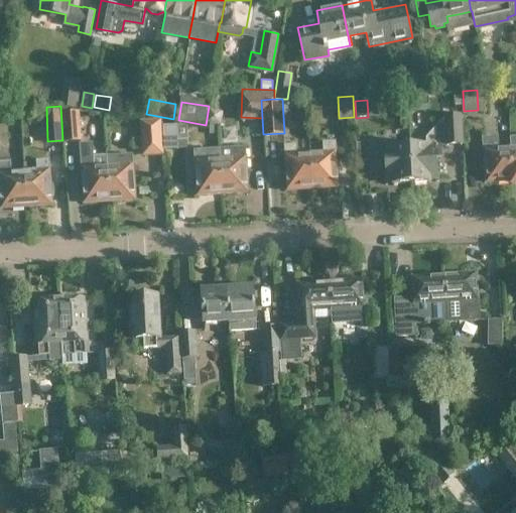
[(81,138),(79,108),(62,109),(63,139),(81,138)]
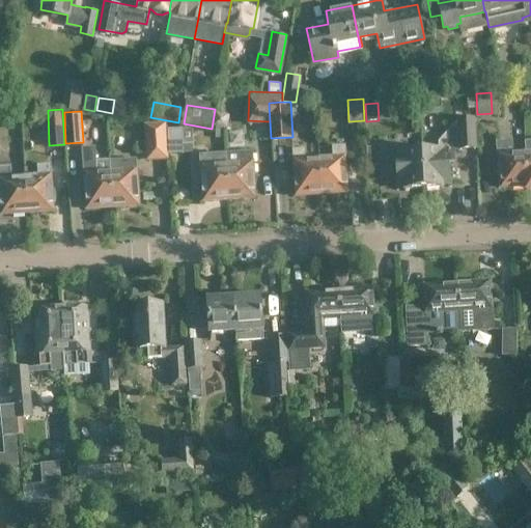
[(420,147),(422,186),(442,185),(441,181),(450,181),(449,159),(454,159),(453,146),(458,145),(458,147),(476,146),(474,116),(456,117),(456,119),(438,140),(439,146),(420,147)]
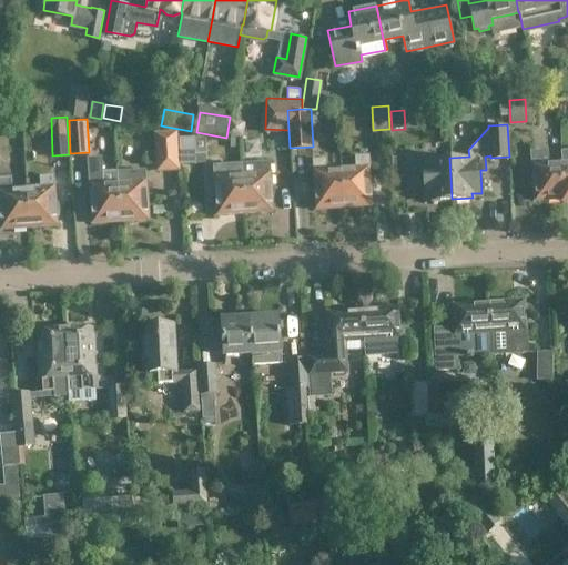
[(181,168),(179,134),(179,129),(154,130),(156,169),(181,168)]
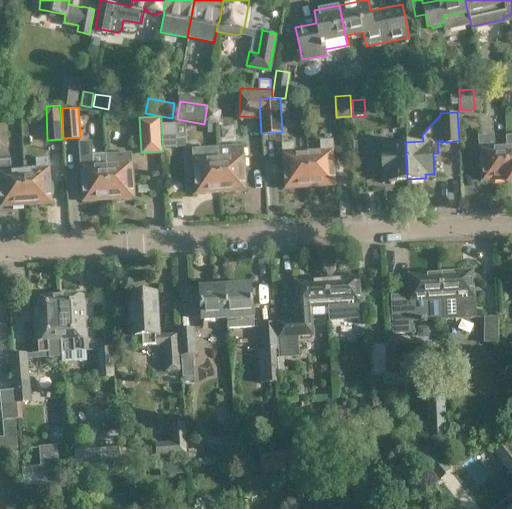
[(186,123),(164,124),(164,147),(178,146),(177,138),(187,137),(186,123)]
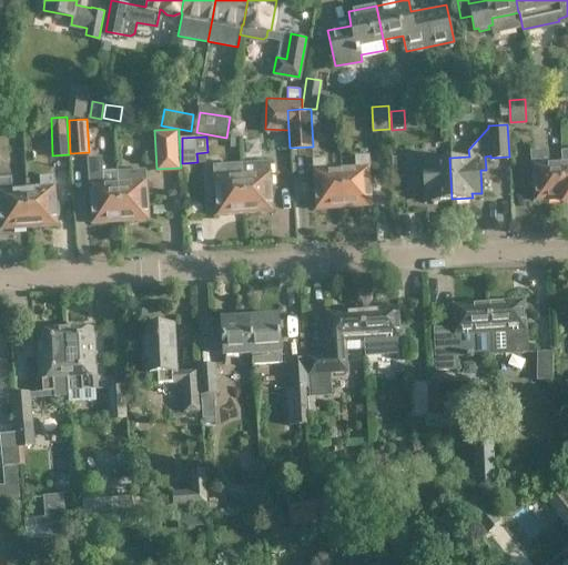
[(563,200),(564,200),(561,160),(547,161),(546,149),(533,150),(534,162),(533,162),(535,198),(563,197),(563,200)]
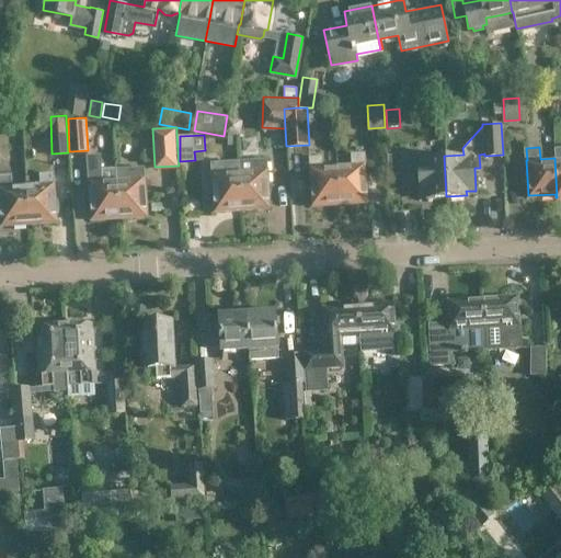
[(428,197),(446,196),(444,156),(418,157),(418,151),(401,152),(403,185),(419,184),(419,194),(427,193),(428,197)]
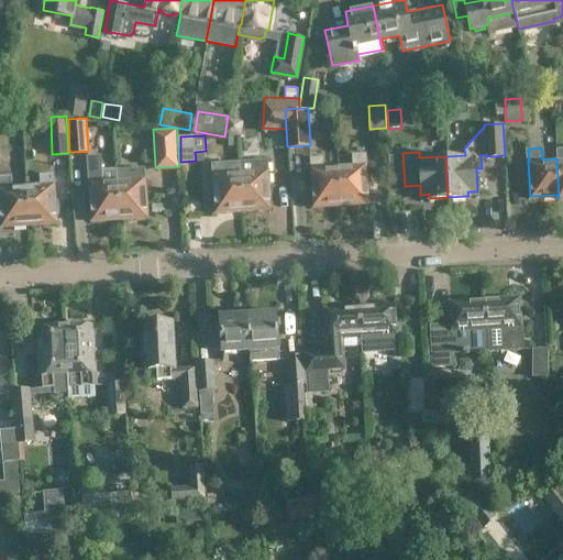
[(353,164),(338,165),(340,204),(360,202),(360,197),(367,196),(365,153),(352,154),(353,164)]
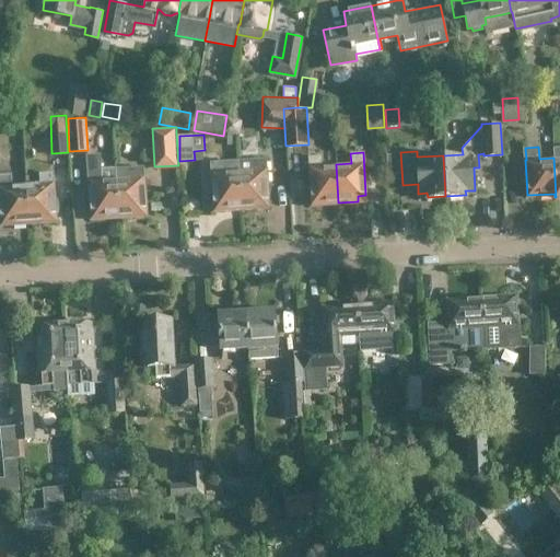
[(119,216),(116,167),(100,167),(100,153),(86,154),(91,218),(119,216)]
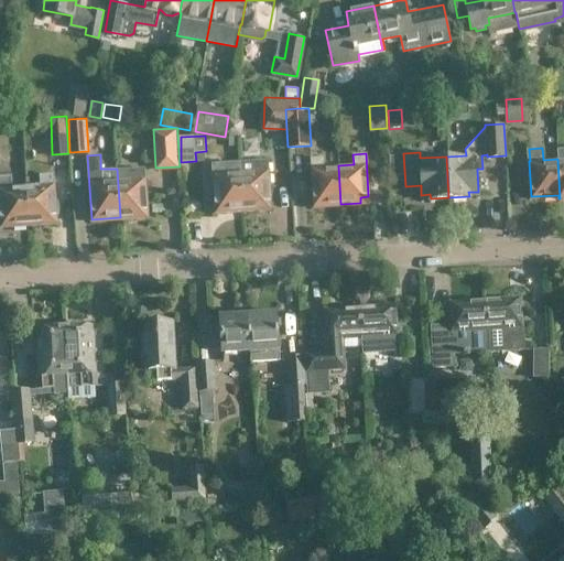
[(314,205),(340,204),(338,165),(324,166),(323,155),(311,157),(314,205)]
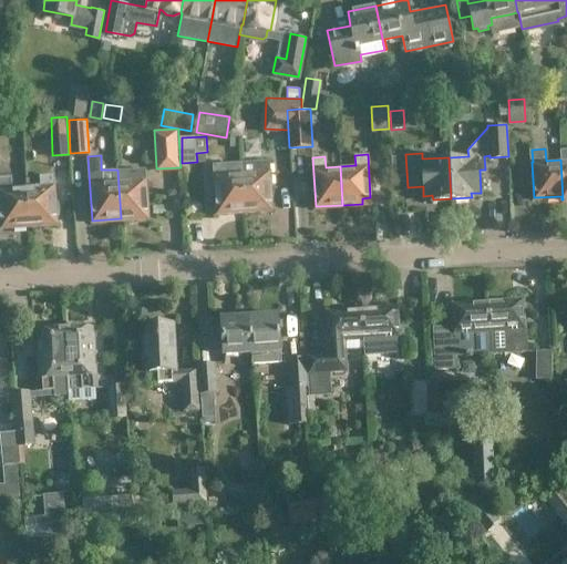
[(271,203),(268,160),(241,162),(245,211),(264,209),(263,204),(271,203)]
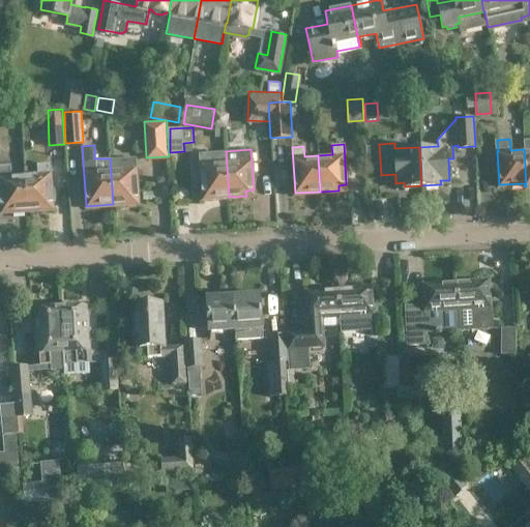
[(229,197),(226,151),(199,152),(202,199),(229,197)]
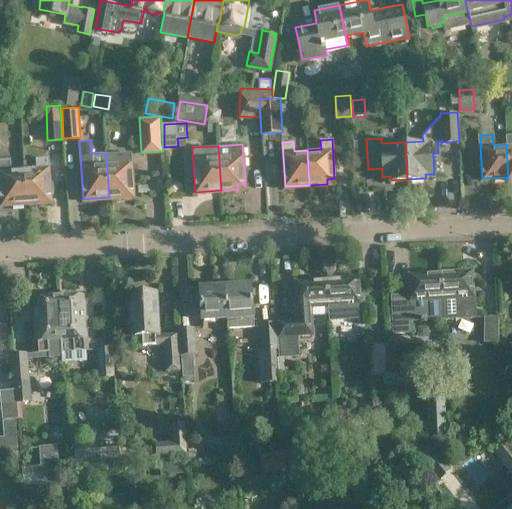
[(133,196),(130,151),(106,153),(109,197),(133,196)]
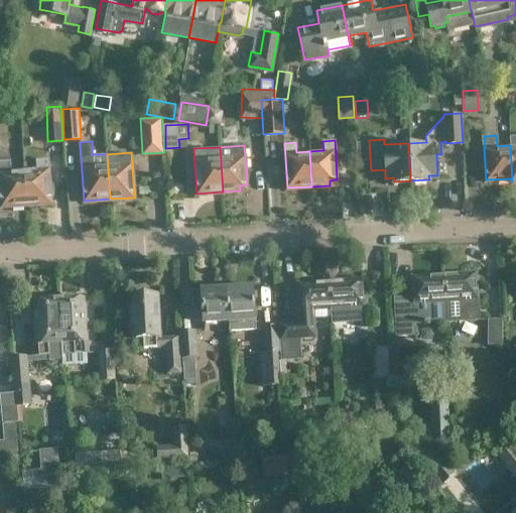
[(37,168),(23,169),(26,205),(51,203),(48,158),(36,158),(37,168)]
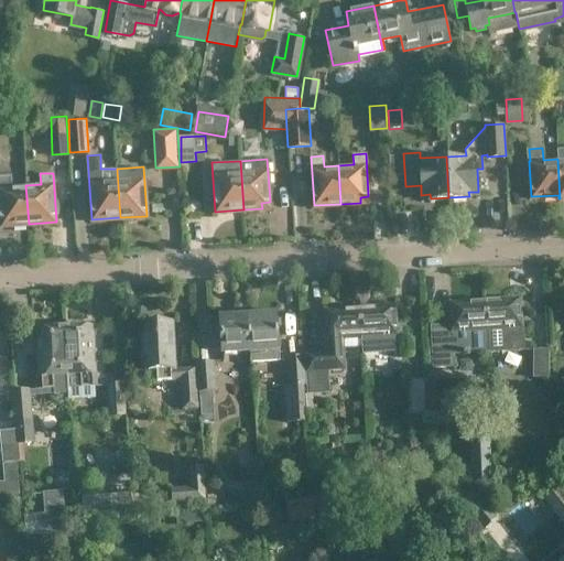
[(10,225),(29,224),(25,185),(11,186),(10,175),(0,176),(0,209),(1,219),(9,219),(10,225)]
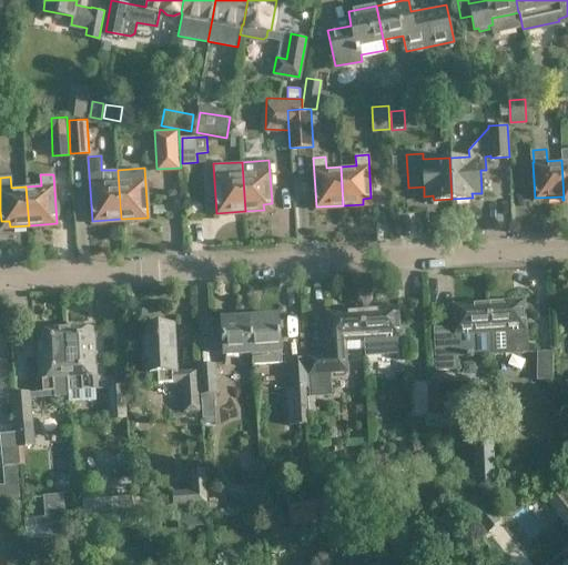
[(164,212),(163,203),(152,204),(153,212),(164,212)]
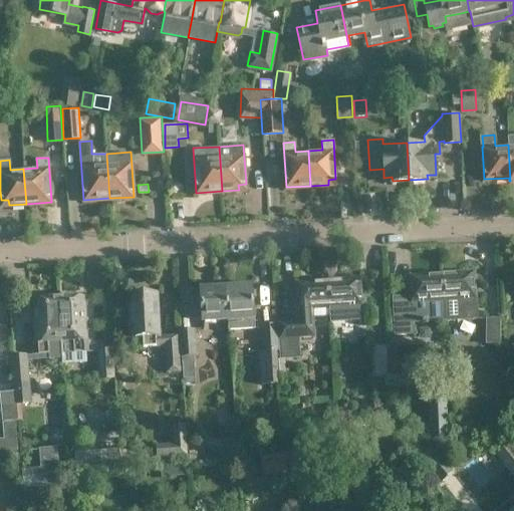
[(477,262),(475,250),(461,251),(463,264),(477,262)]
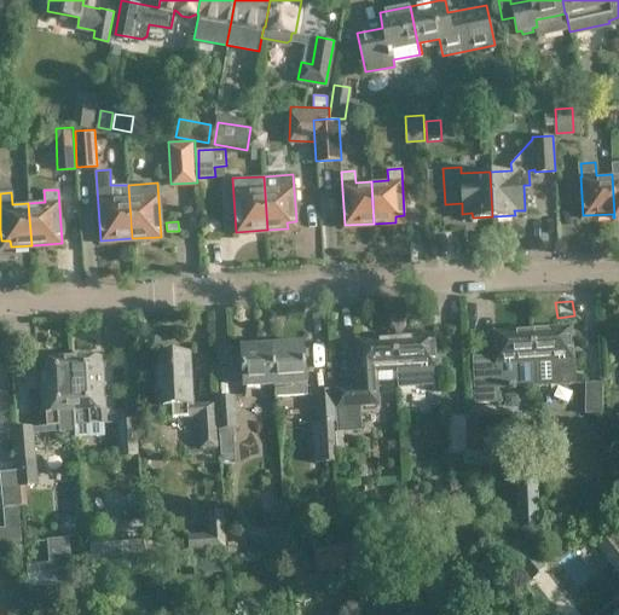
[(553,328),(531,329),(533,369),(534,369),(536,383),(561,382),(574,381),(573,367),(574,366),(573,352),(571,352),(570,324),(553,325),(553,328)]
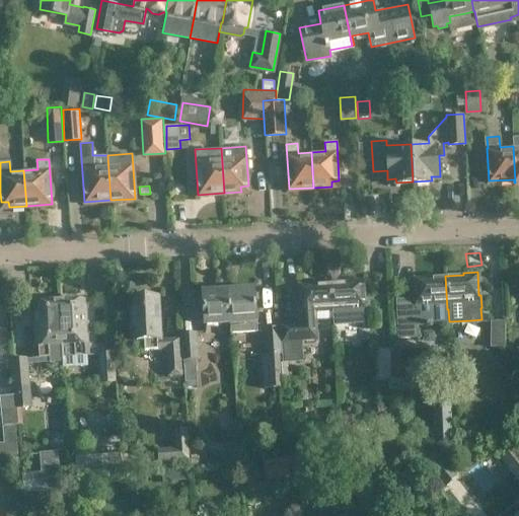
[(449,321),(448,309),(447,309),(445,276),(429,277),(429,275),(415,276),(417,299),(396,300),(398,337),(417,336),(417,323),(449,321)]
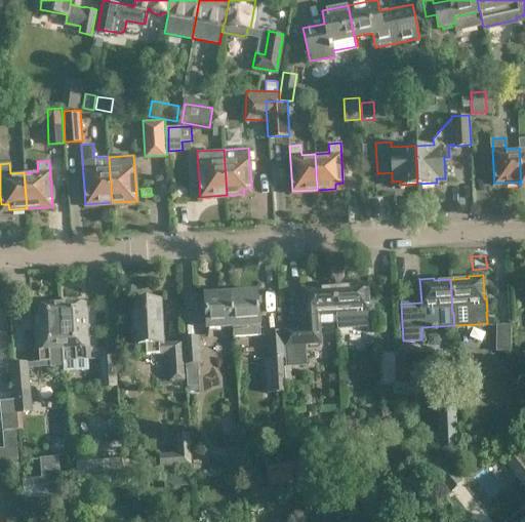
[(336,319),(354,318),(354,319),(359,319),(360,331),(371,330),(370,318),(371,318),(370,306),(368,306),(366,282),(352,282),(352,285),(334,286),(336,319)]
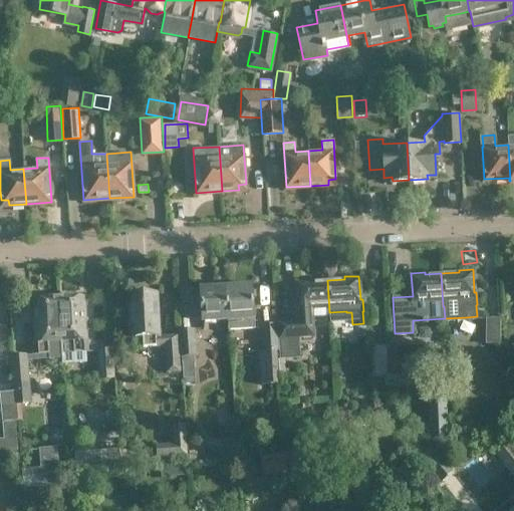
[(329,312),(327,280),(311,281),(311,278),(297,279),(298,302),(296,303),(297,319),(278,320),(280,356),(299,355),(298,335),(314,334),(312,314),(329,313),(329,312)]
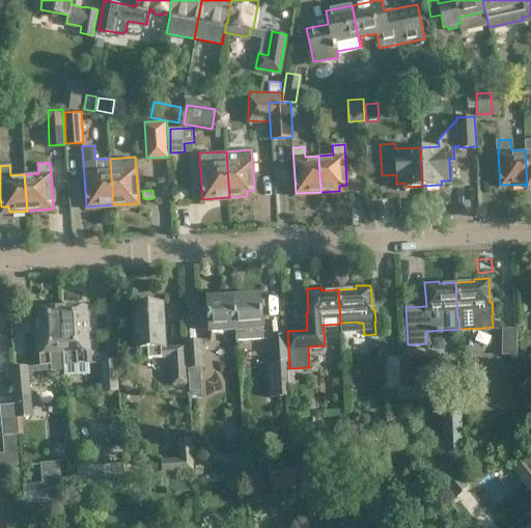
[(235,295),(233,295),(235,329),(236,339),(263,337),(262,327),(260,294),(249,294),(249,290),(235,292),(235,295)]
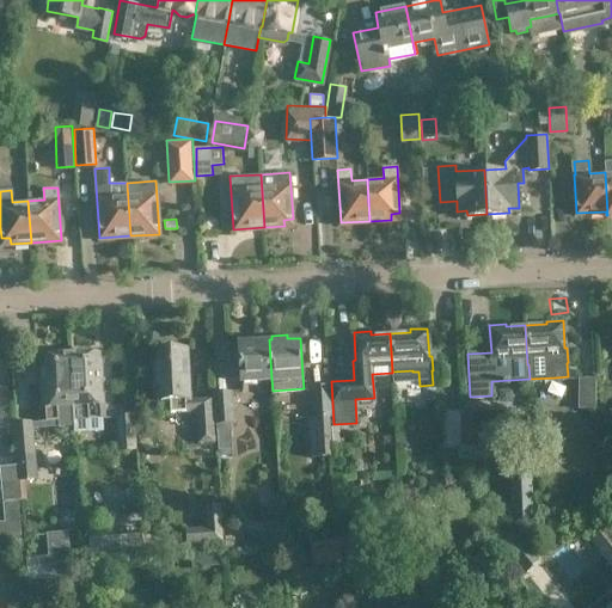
[(240,380),(271,379),(269,339),(238,342),(238,347),(236,347),(237,360),(239,360),(240,380)]
